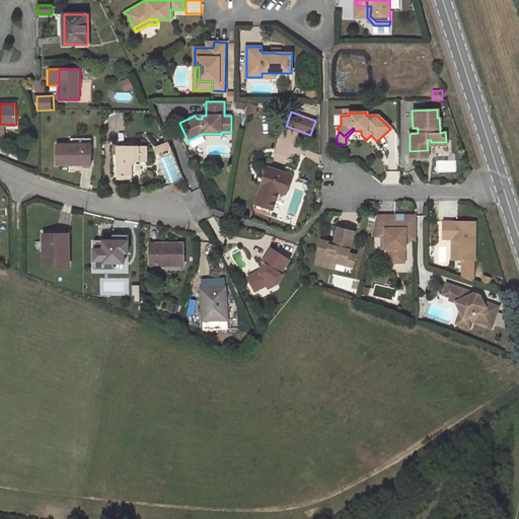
[(82,164),(91,164),(90,138),(71,138),(71,144),(57,144),(57,164),(82,164)]
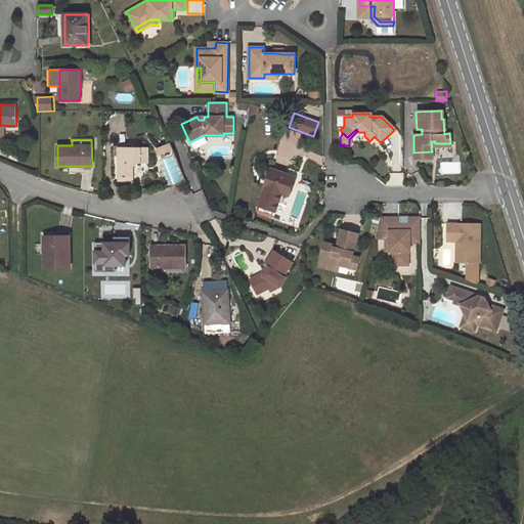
[(158,156),(167,150),(165,145),(156,149),(158,156)]
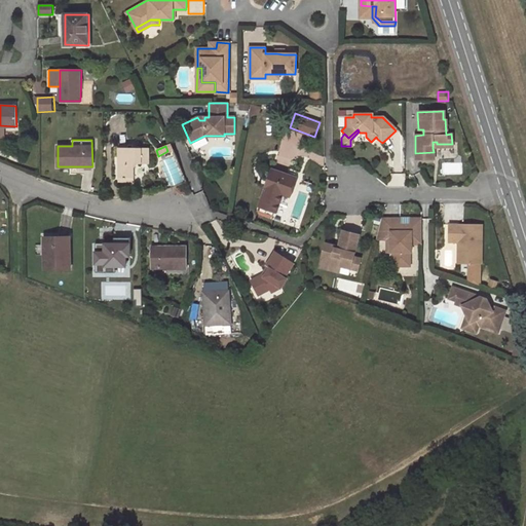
[(142,163),(142,148),(118,147),(118,181),(135,181),(135,163),(142,163)]
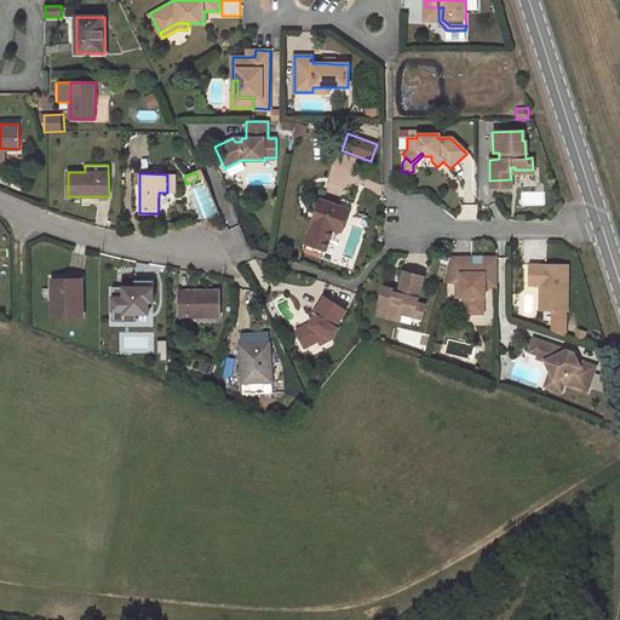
[(109,212),(109,196),(98,196),(99,212),(109,212)]
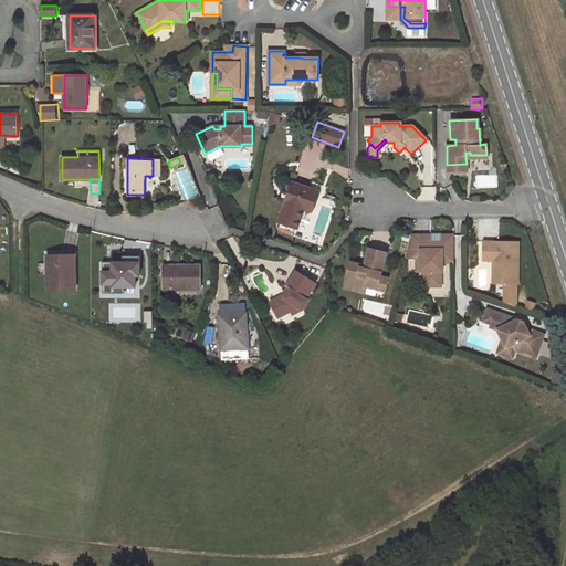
[(318,191),(294,181),(280,221),(297,228),(304,208),(306,203),(313,206),(318,191)]
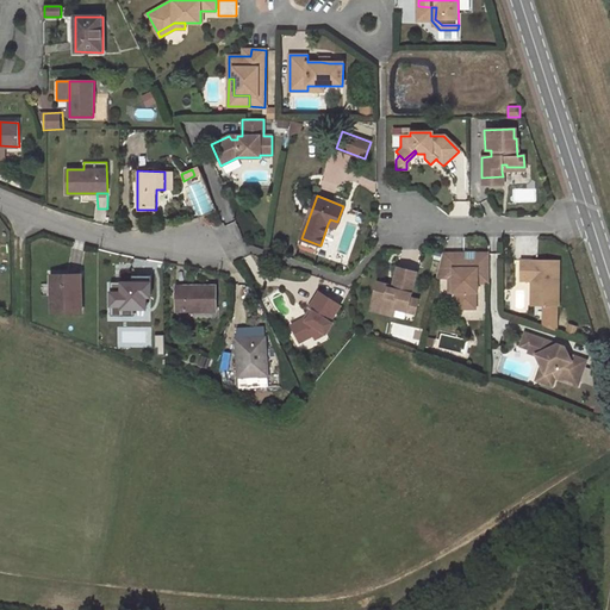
[(464,254),(442,254),(436,279),(448,278),(449,292),(455,292),(456,309),(475,309),(475,292),(478,292),(477,282),(489,282),(489,253),(475,253),(477,261),(470,261),(470,263),(464,263),(464,261),(464,254)]
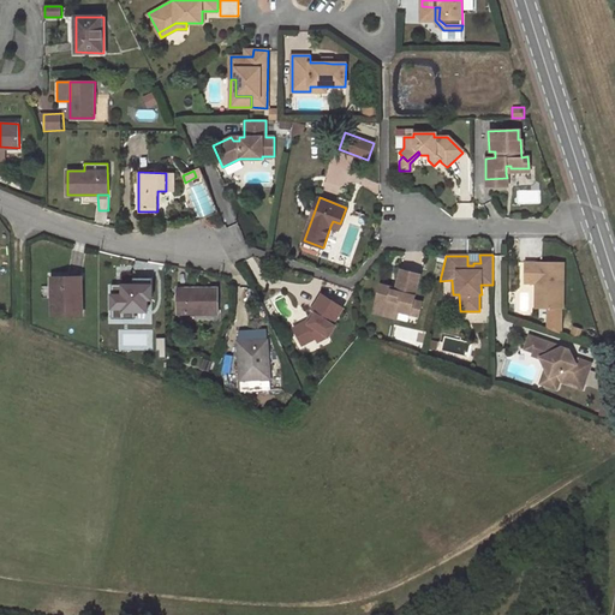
[(539,296),(539,308),(548,308),(548,326),(560,330),(561,308),(562,308),(563,263),(525,263),(525,282),(536,282),(537,282),(543,288),(543,293),(539,296)]
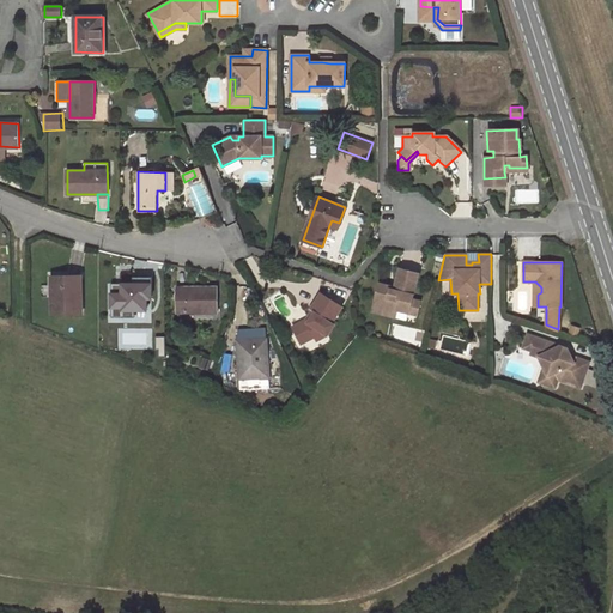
[(392,286),(380,284),(374,307),(396,313),(398,309),(398,307),(410,309),(408,313),(417,314),(419,303),(412,302),(412,299),(419,273),(400,268),(396,285),(399,285),(398,290),(390,289),(392,286)]
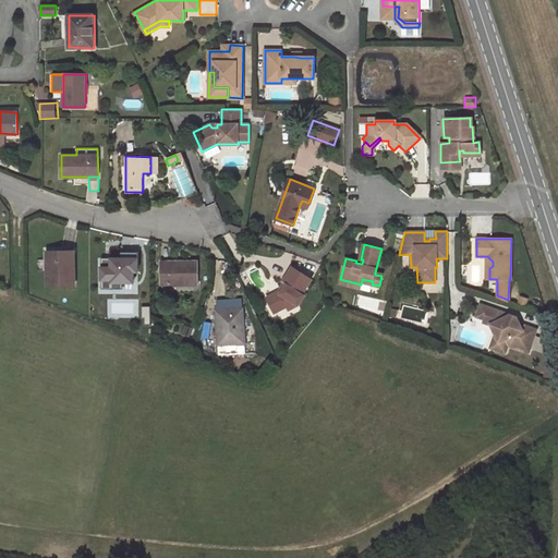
[(74,252),(47,252),(47,286),(75,284),(74,252)]
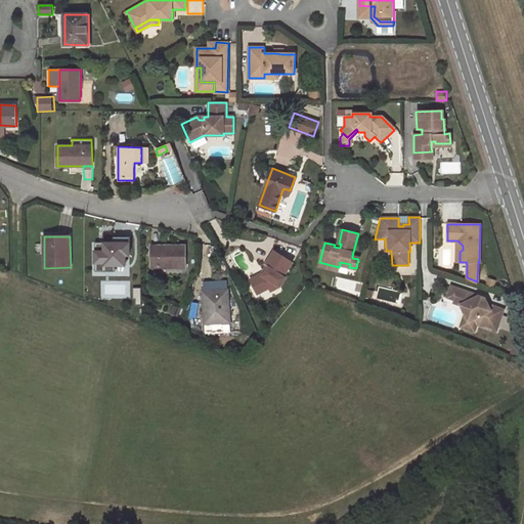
[(104,246),(95,246),(95,271),(105,271),(105,265),(126,265),(126,255),(130,255),(130,237),(115,237),(115,242),(104,242),(104,246)]
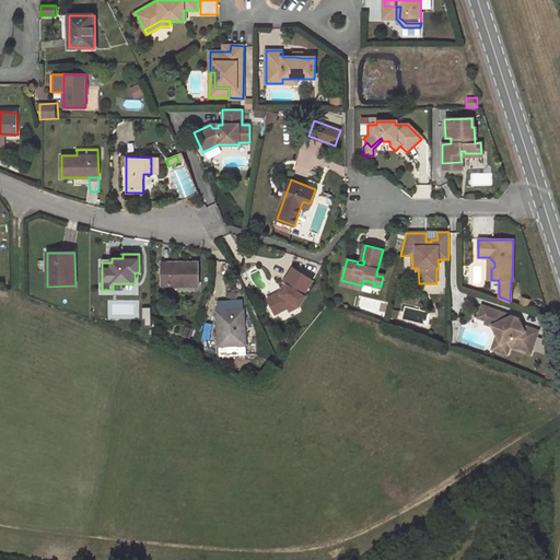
[(198,263),(162,263),(162,286),(198,286),(198,263)]
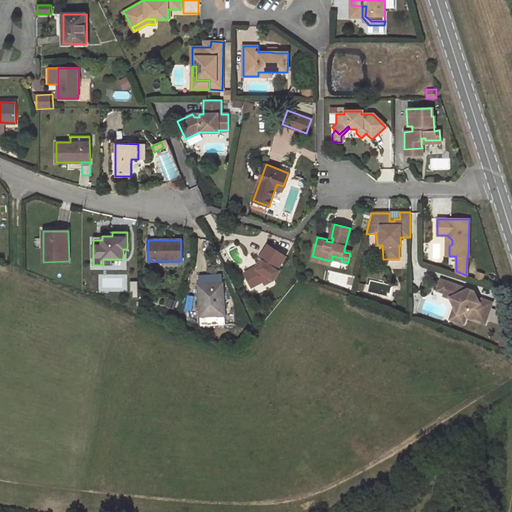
[(276,270),(285,256),(268,244),(258,259),(260,260),(258,263),(260,264),(257,269),(255,267),(243,273),(250,287),(262,281),(266,275),(273,279),(278,271),(276,270)]
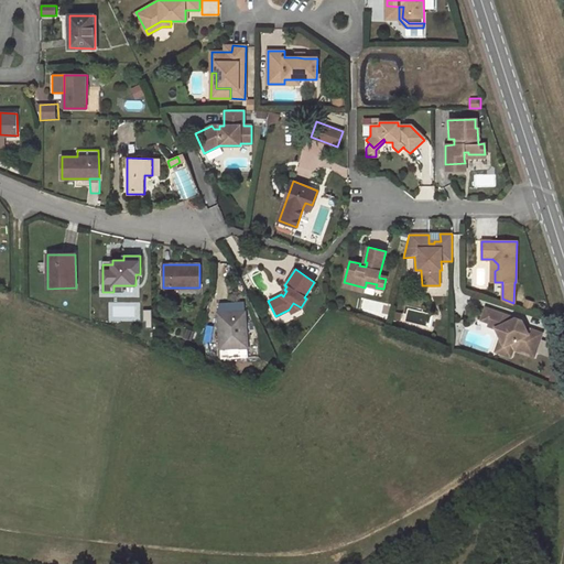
[(365,288),(344,282),(343,286),(364,292),(365,288)]
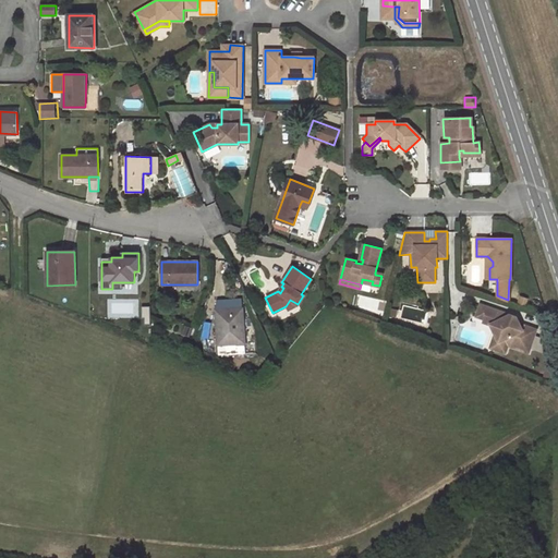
[(377,293),(379,288),(364,283),(363,290),(377,293)]
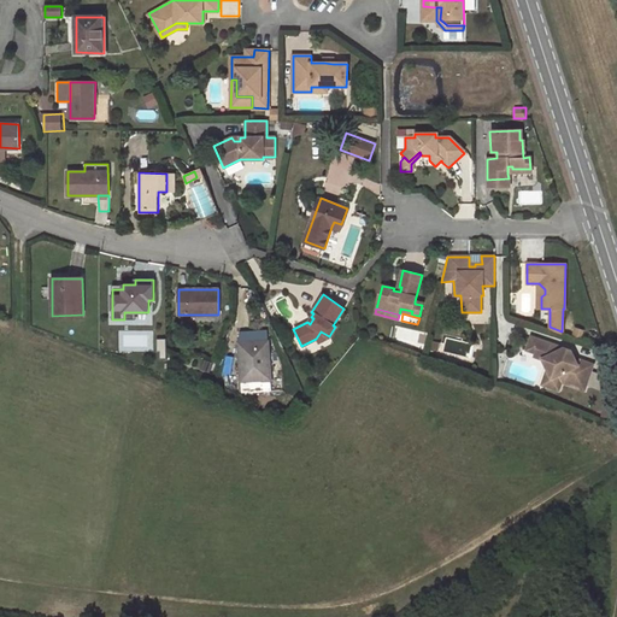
[(575,328),(573,338),(579,340),(582,330),(575,328)]
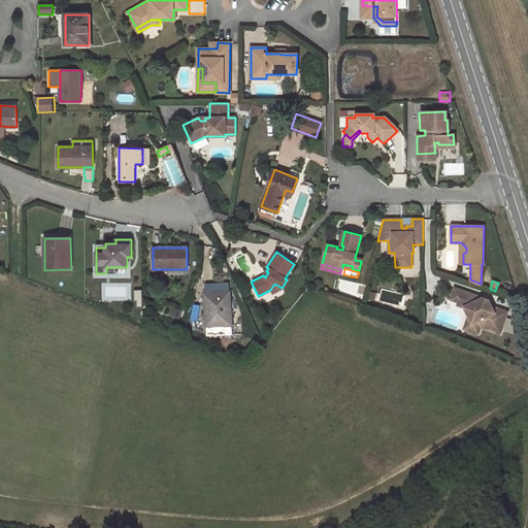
[(272,293),(282,288),(274,284),(270,290),(272,293)]
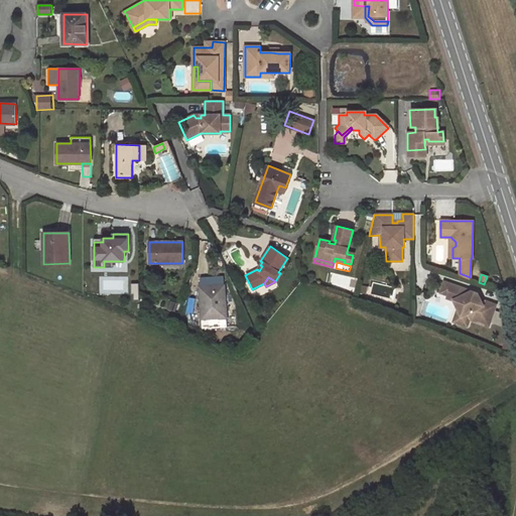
[(489,326),(497,304),(481,299),(478,298),(474,291),(444,281),(440,292),(447,295),(453,296),(454,300),(459,308),(462,316),(460,324),(468,327),(470,319),(489,326)]
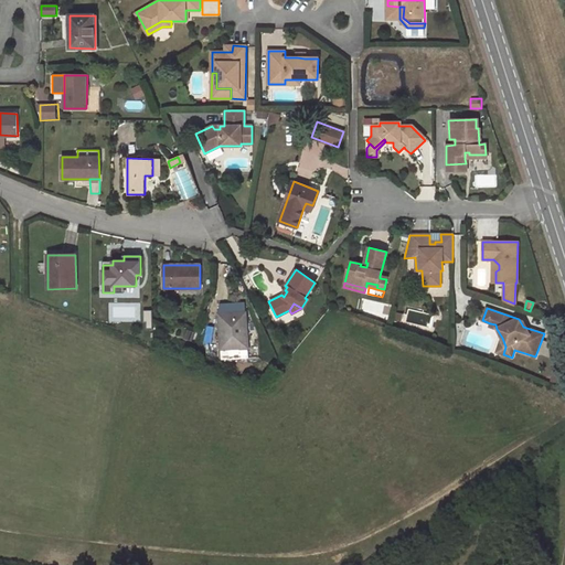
[(247,312),(219,313),(222,360),(249,358),(247,312)]
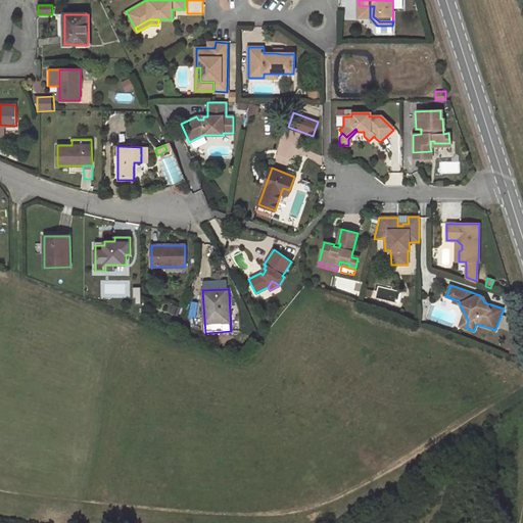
[(460,326),(466,328),(468,321),(465,313),(460,326)]
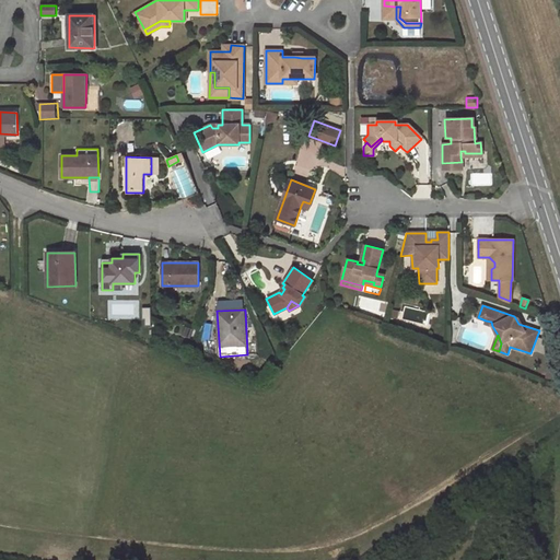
[(260,374),(249,370),(247,376),(257,381),(260,374)]
